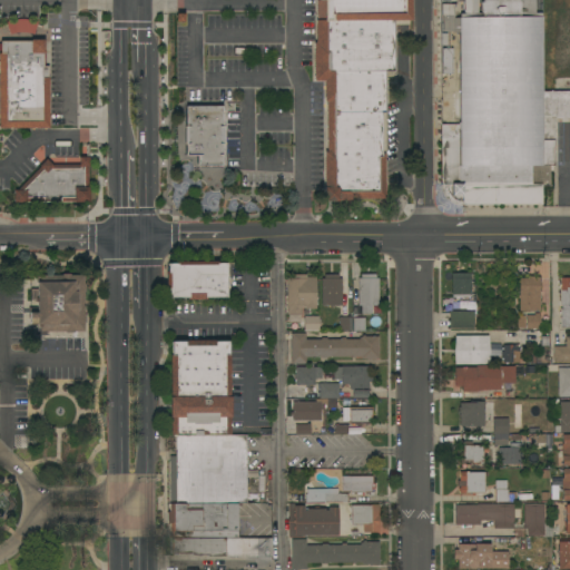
[(411,0),(411,20),(393,20),(315,20),(315,0),(411,0)]
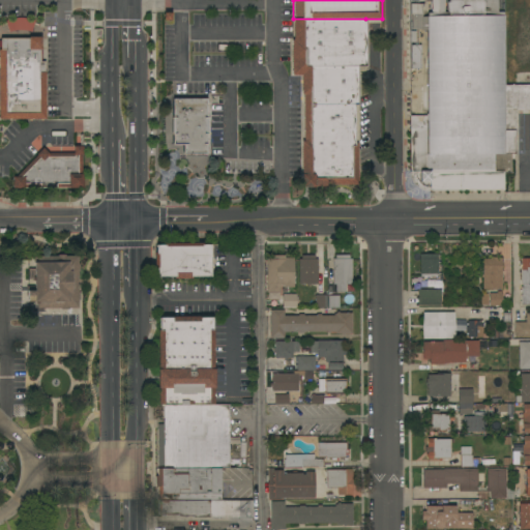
[(504,85),(529,85),(529,89),(529,110),(517,110),(517,133),(514,133),(514,154),(513,154),(513,158),(510,158),(510,173),(503,173),(503,190),(429,190),(429,192),(420,190),(414,186),(409,180),(409,172),(409,116),(425,116),(425,114),(427,114),(427,30),(420,30),(411,30),(411,15),(410,15),(410,4),(421,4),(421,17),(427,17),(427,12),(431,12),(431,0),(444,0),(444,12),(447,12),(447,0),(497,0),(497,12),(503,12),(503,16),(504,85)]
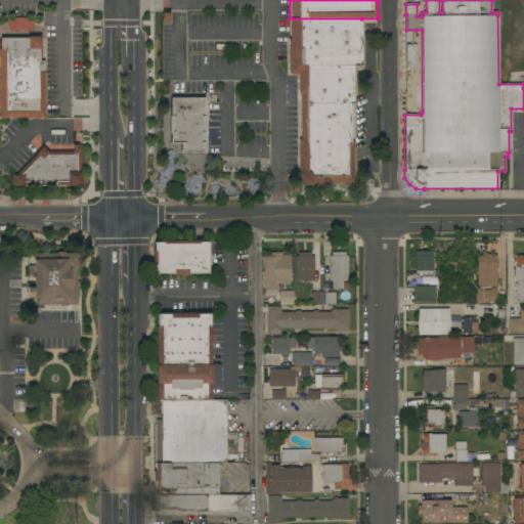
[(44,51),(39,51),(39,55),(43,55),(43,68),(39,68),(39,71),(45,71),(45,118),(0,118),(0,15),(44,15),(44,51)]
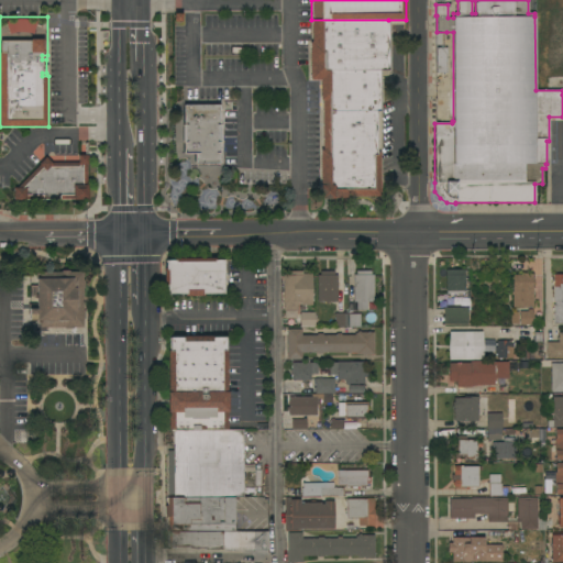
[(388,70),(379,70),(379,111),(376,111),(376,152),(379,152),(379,196),(352,196),(352,198),(333,198),(333,199),(320,199),(320,150),(322,150),(322,100),(320,100),(320,80),(310,80),(310,43),(311,43),(311,20),(388,20),(388,70)]
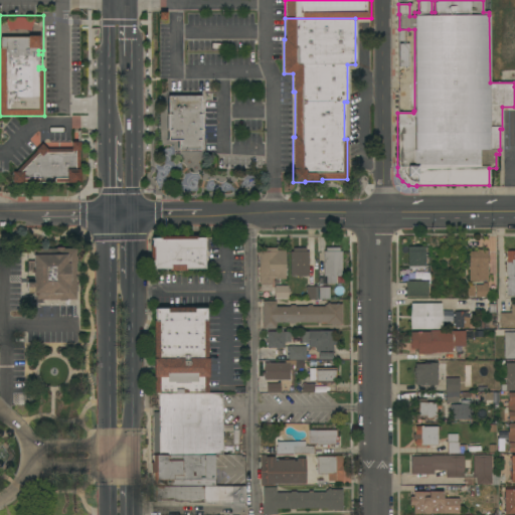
[(408,67),(407,67),(407,68),(405,68),(401,68),(401,67),(398,67),(398,44),(408,44),(408,67)]
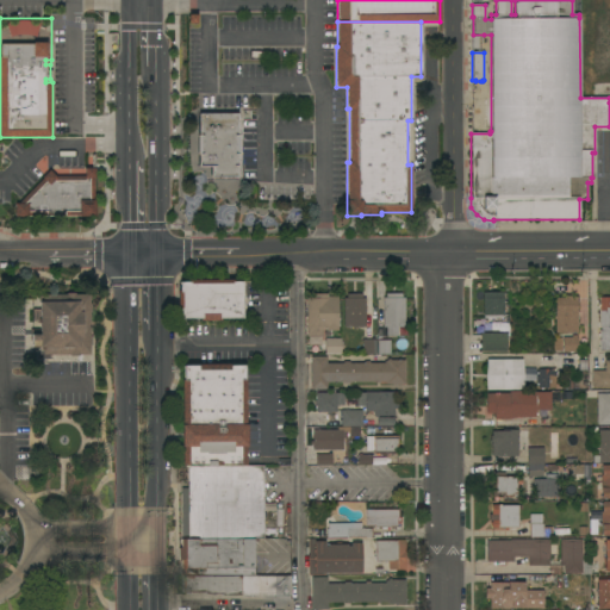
[(237,135),(238,135),(238,155),(237,155),(237,179),(211,179),(211,167),(199,167),(199,155),(197,155),(197,136),(199,136),(198,113),(237,113),(237,135)]
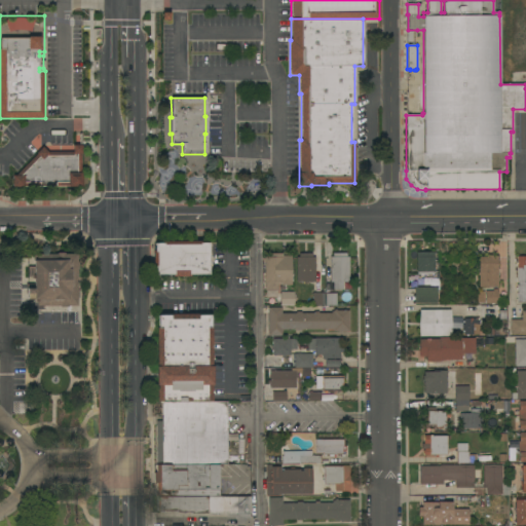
[(72,151),(72,145),(81,145),(81,154),(80,154),(80,173),(82,173),(82,187),(68,187),(68,186),(24,186),(24,187),(12,187),(12,176),(14,176),(42,147),(47,152),(72,151)]
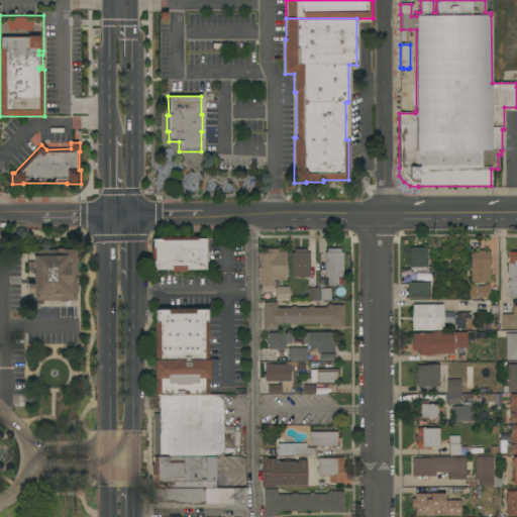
[(187,271),(187,272),(169,273),(169,271),(151,271),(151,263),(150,264),(149,246),(151,246),(151,239),(161,239),(161,237),(197,237),(197,238),(204,238),(205,271),(187,271)]
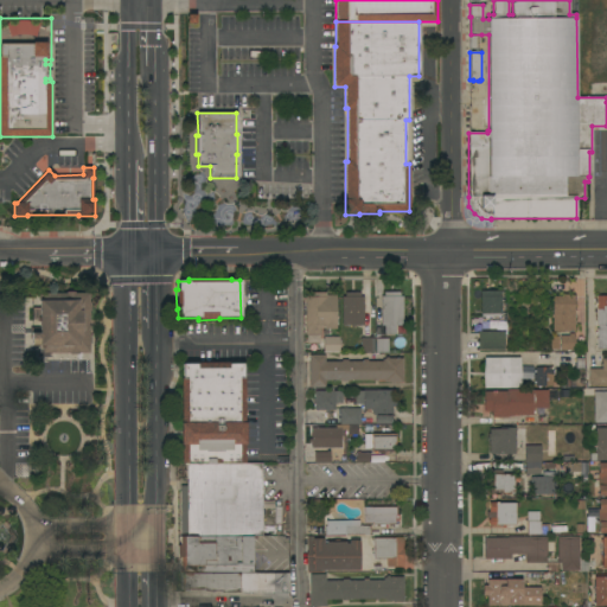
[(500,313),(499,313),(500,317),(481,317),(481,314),(480,314),(479,296),(480,296),(480,291),(500,291),(500,313)]
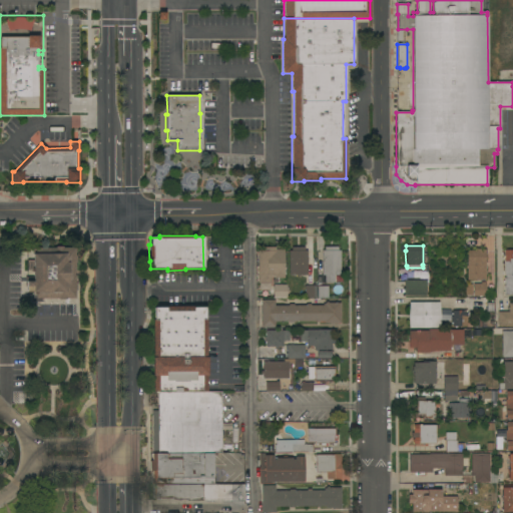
[(66,299),(66,300),(58,300),(58,299),(35,299),(35,296),(32,296),(32,292),(26,292),(26,282),(33,282),(33,248),(55,248),(55,246),(63,246),(63,247),(75,247),(75,255),(76,255),(76,263),(75,263),(75,270),(74,270),(74,276),(75,276),(75,284),(76,284),(76,291),(75,291),(75,299),(66,299)]
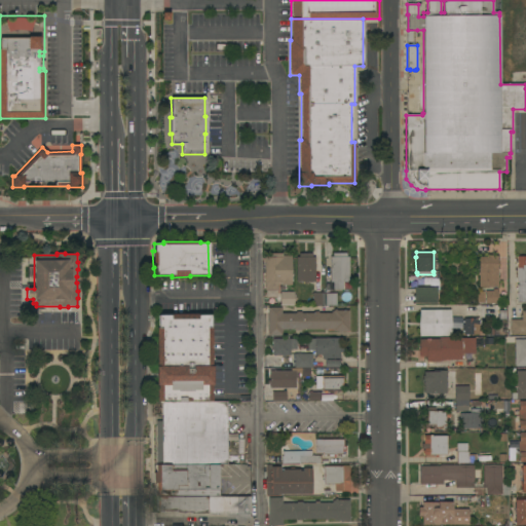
[(291,286),(280,286),(280,283),(277,283),(277,290),(264,290),(264,257),(270,257),(270,254),(282,253),(282,256),(291,256),(291,286)]
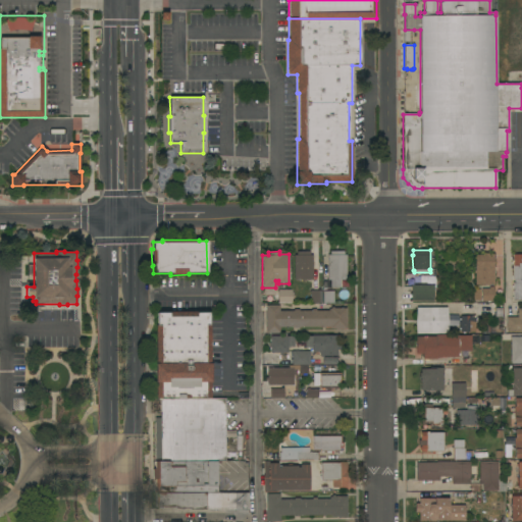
[(312,280),(294,280),(294,255),(296,255),(296,252),(309,251),(309,255),(312,255),(312,280)]
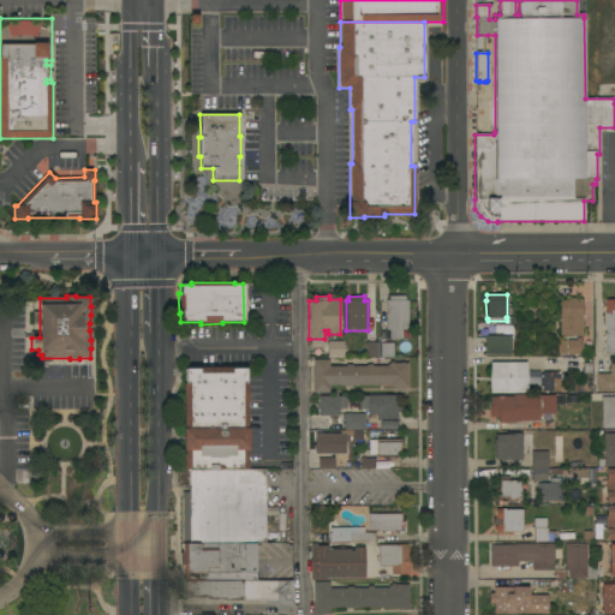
[(407,330),(401,330),(401,339),(389,339),(389,330),(386,330),(386,300),(388,300),(388,296),(405,296),(405,300),(407,300),(407,330)]
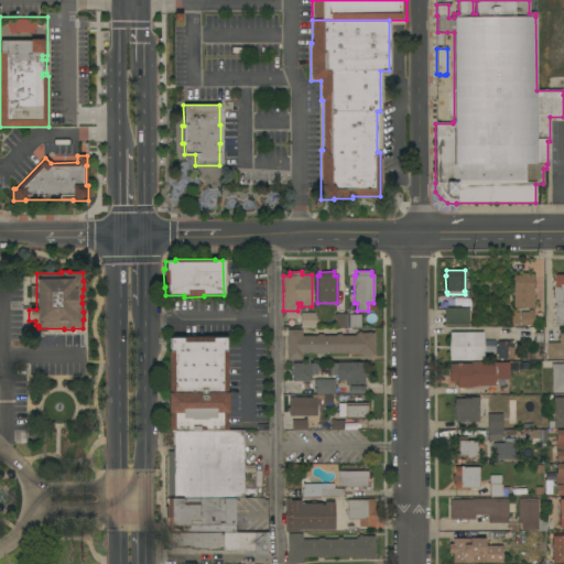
[(533,307),(513,307),(513,275),(520,275),(520,272),(525,272),(525,274),(534,274),(533,307)]
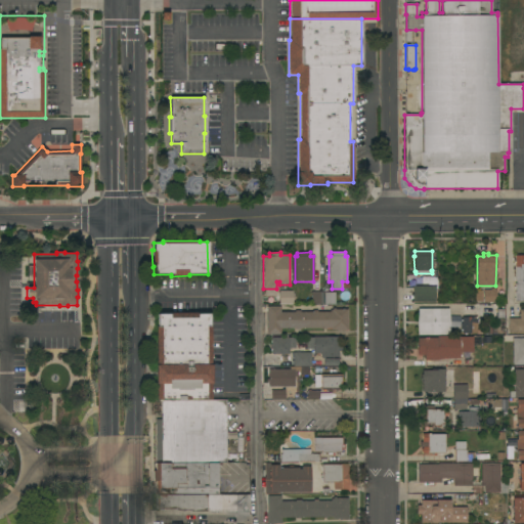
[(523,255),(523,302),(515,302),(514,285),(516,285),(516,281),(514,281),(514,255),(523,255)]
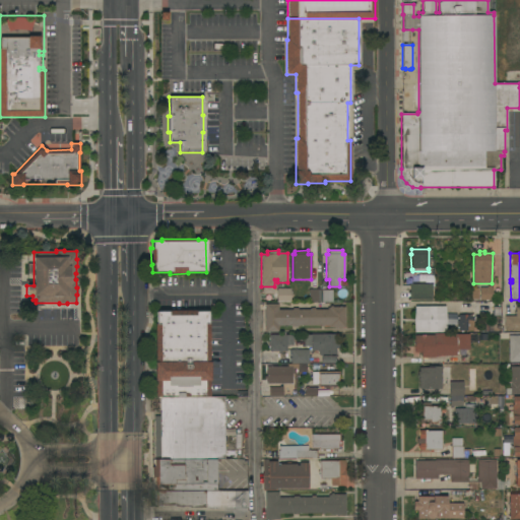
[(418,281),(418,273),(427,274),(427,281),(418,281)]
